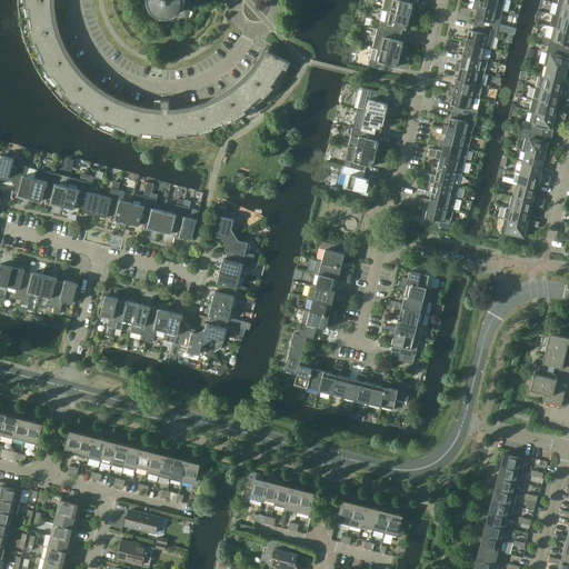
[(103,93),(98,90),(93,87),(89,83),(86,79),(82,76),(78,71),(73,66),(70,60),(66,53),(62,48),(60,41),(57,35),(55,27),(53,20),(52,13),(51,6),(51,0),(27,0),(27,1),(27,5),(28,7),(30,7),(31,11),(31,16),(32,20),(33,23),(33,28),(30,29),(31,31),(32,37),(35,42),(38,41),(47,61),(43,63),(48,71),(51,76),(53,73),(56,77),(59,80),(61,83),(65,87),(67,90),(65,92),(69,97),(73,101),(76,102),(78,100),(80,103),(85,106),(88,108),(91,110),(95,113),(93,116),(98,118),(106,122),(107,120),(111,121),(115,123),(119,125),(123,126),(128,128),(126,132),(140,136),(162,138),(180,138),(199,135),(215,130),(213,126),(231,118),(233,121),(247,112),(245,109),(260,97),(263,99),(275,88),(271,85),(283,69),(286,70),(290,62),(267,51),(263,58),(259,65),(253,71),(248,78),(242,83),(237,88),(230,92),(223,97),(217,100),(210,103),(202,107),(195,109),(191,109),(187,110),(182,111),(178,111),(175,112),(170,112),(169,100),(155,100),(155,111),(150,111),(143,110),(137,108),(129,107),(122,103),(116,101),(110,98),(103,93)]
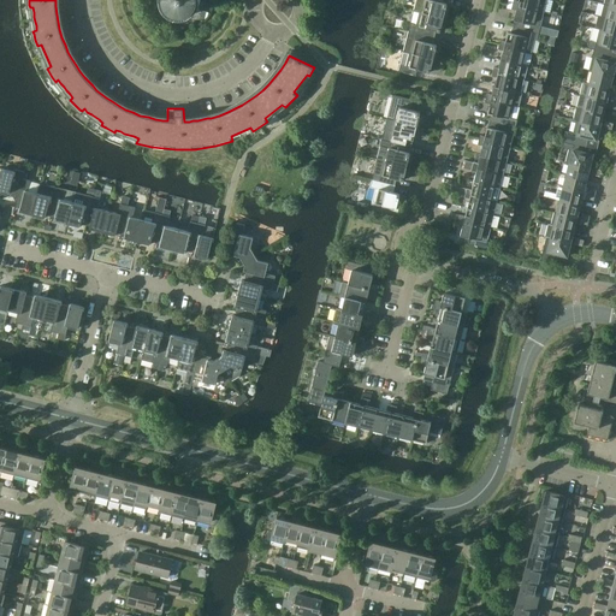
[(160,0),(161,1),(163,5),(163,7),(165,11),(187,17),(190,16),(193,13),(195,12),(196,10),(199,7),(200,4),(200,1),(200,0),(160,0)]
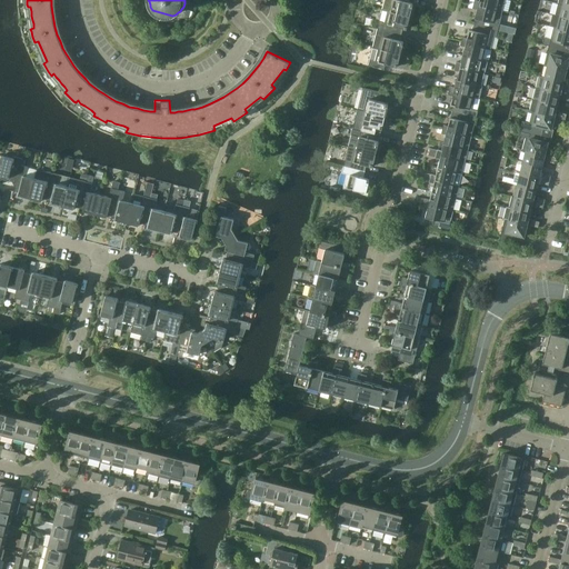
[(408,2),(408,0),(383,0),(382,9),(387,10),(412,17),(413,9),(411,9),(413,3),(408,2)]
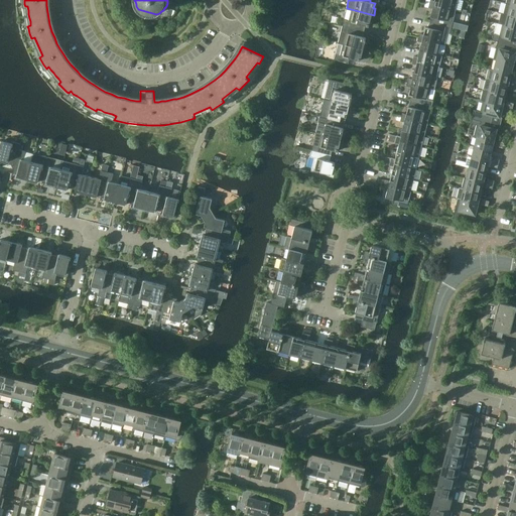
[(458,0),(434,0),(435,1),(431,0),(429,0),(429,3),(456,10),(458,0)]
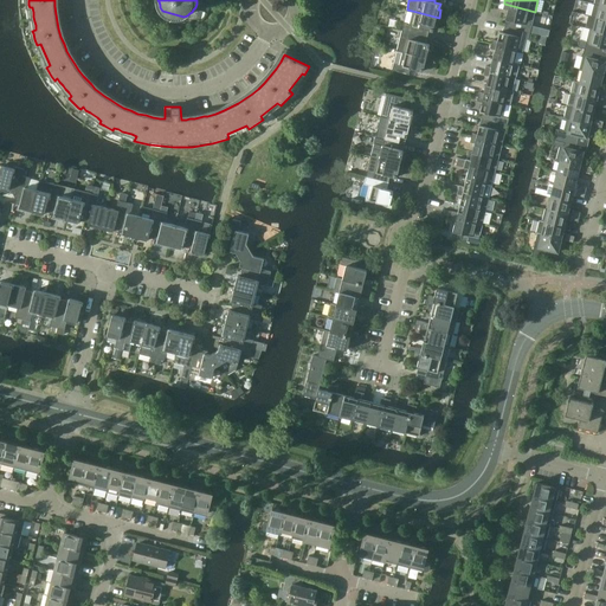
[(530,32),(535,12),(504,4),(503,8),(509,11),(504,26),(530,32)]
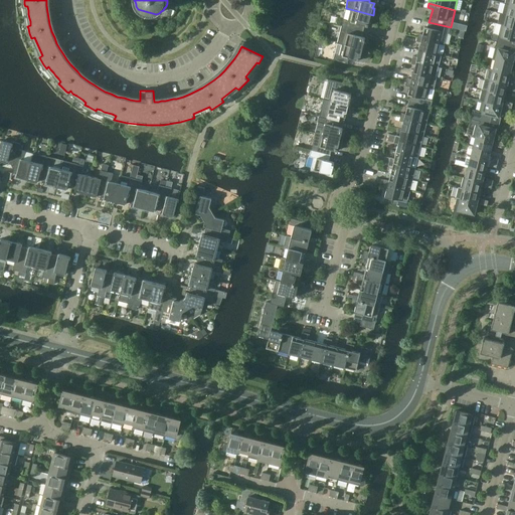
[(514,16),(514,5),(505,3),(502,14),(514,16)]
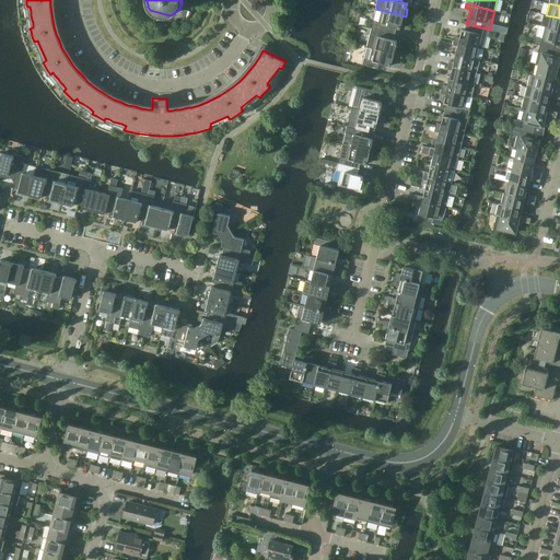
[(404,24),(406,16),(381,10),(378,22),(373,21),(372,27),(393,33),(395,27),(400,28),(401,23),(404,24)]
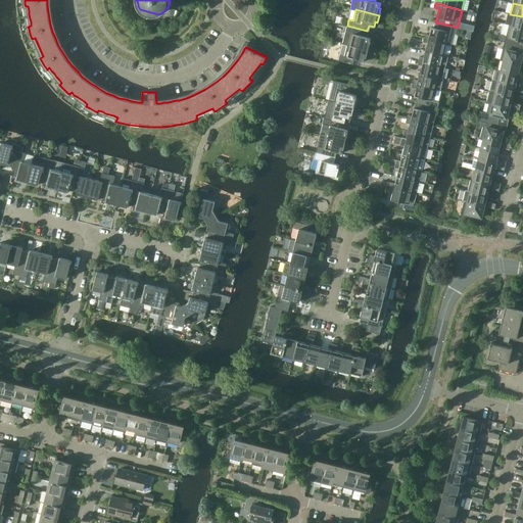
[(522,16),(510,14),(509,13),(506,24),(509,25),(510,25),(510,26),(522,28),(522,16)]
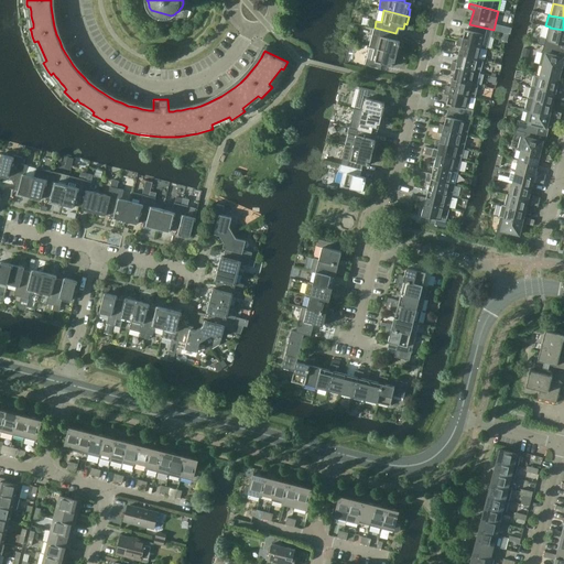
[(491,36),(494,30),(469,24),(468,30),(466,30),(464,38),(458,36),(457,41),(481,46),(484,34),(491,36)]
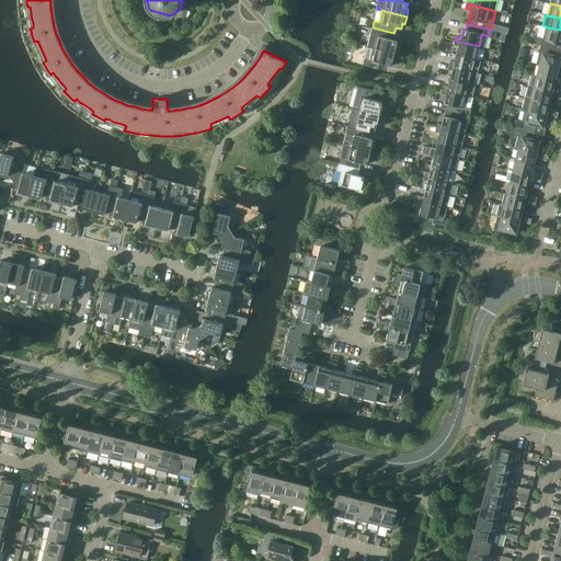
[(560,43),(560,30),(547,27),(547,26),(546,26),(542,38),(536,37),(535,44),(540,45),(556,49),(557,43),(560,43)]
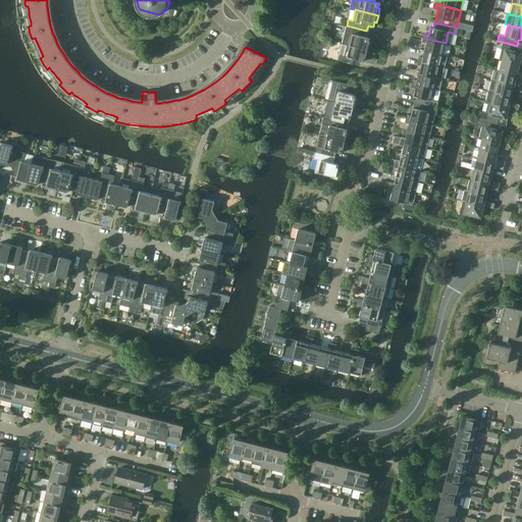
[(370,38),(365,37),(366,31),(347,25),(342,43),(347,44),(369,50),(371,43),(369,43),(370,38)]
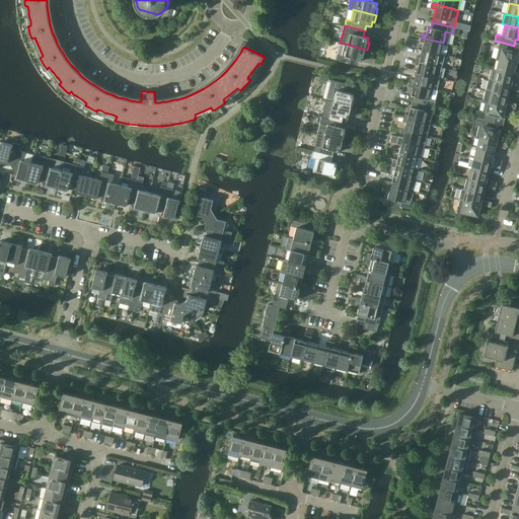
[(440,54),(443,43),(421,38),(420,42),(425,43),(423,50),(440,54)]
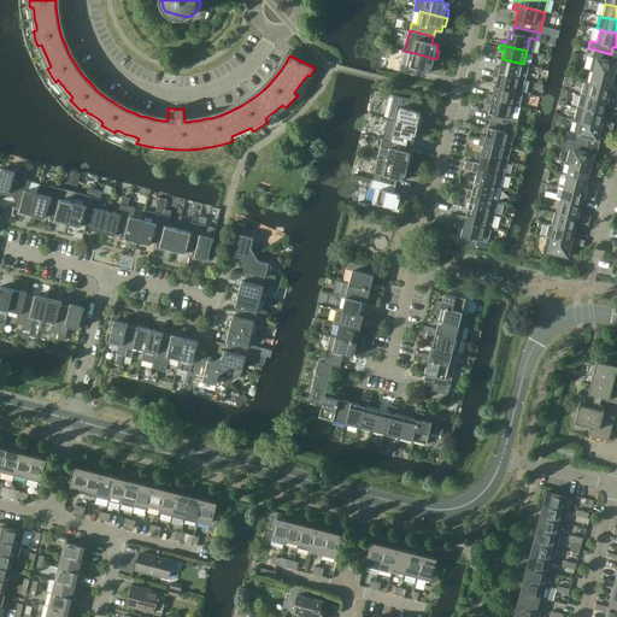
[(609,62),(611,54),(594,50),(589,71),(593,72),(594,71),(613,76),(616,63),(609,62)]
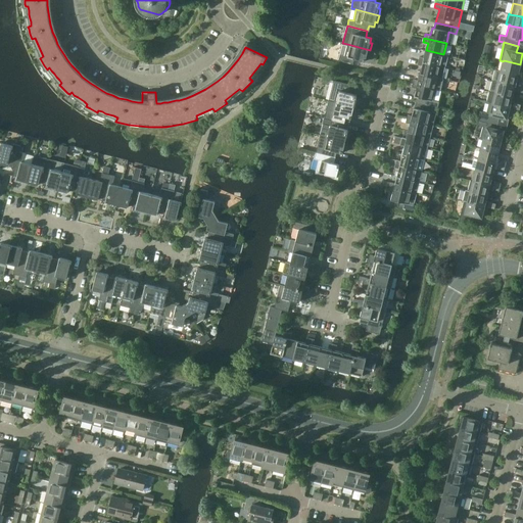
[(368,57),(370,50),(347,44),(344,55),(340,54),(338,60),(353,64),(354,58),(366,61),(367,56),(368,57)]
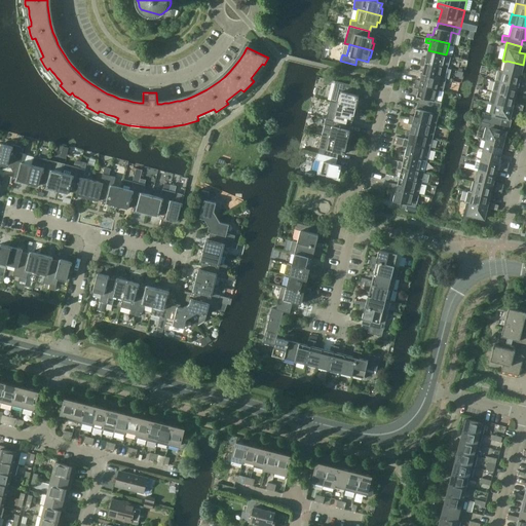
[(489,44),(487,55),(492,57),(495,46),(489,44)]
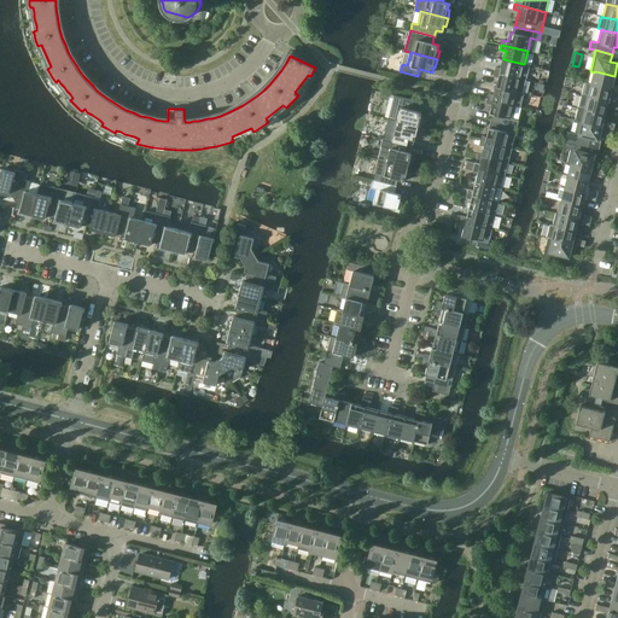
[(530,66),(524,64),(503,59),(501,69),(496,66),(495,71),(520,77),(526,80),(530,66)]
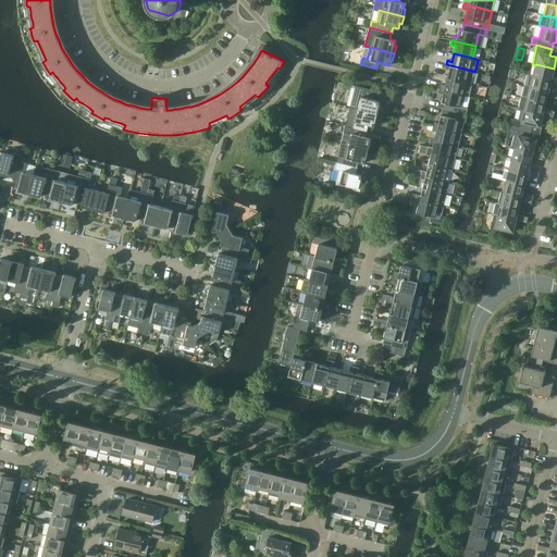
[(466,83),(469,70),(446,64),(445,69),(449,70),(448,77),(466,83)]
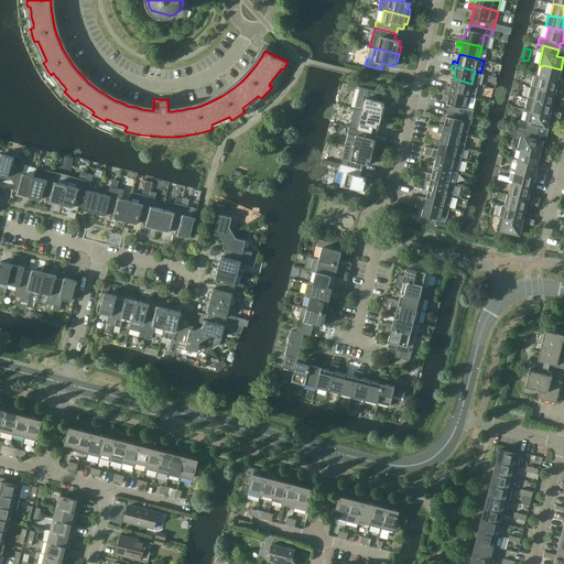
[(557,82),(561,69),(543,65),(542,66),(540,77),(557,82)]
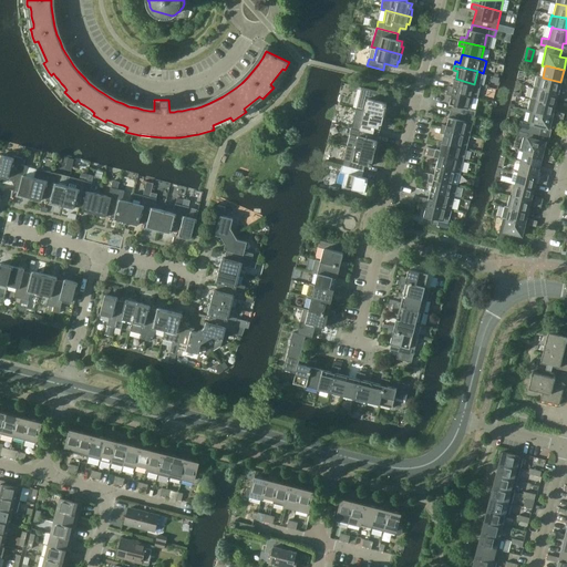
[(560,82),(543,78),(536,75),(534,88),(558,93),(560,82)]
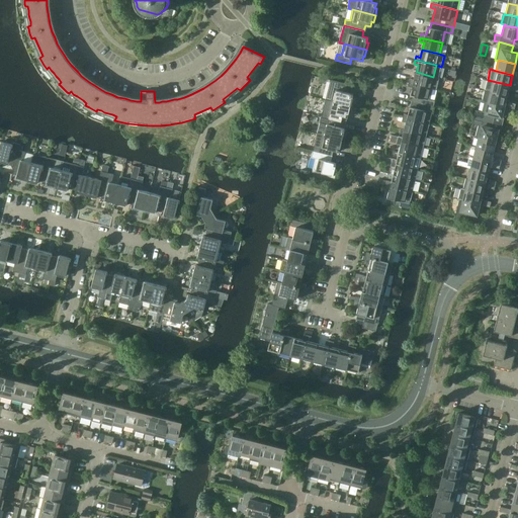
[(433,77),(417,72),(415,80),(410,78),(409,82),(431,88),(433,77)]
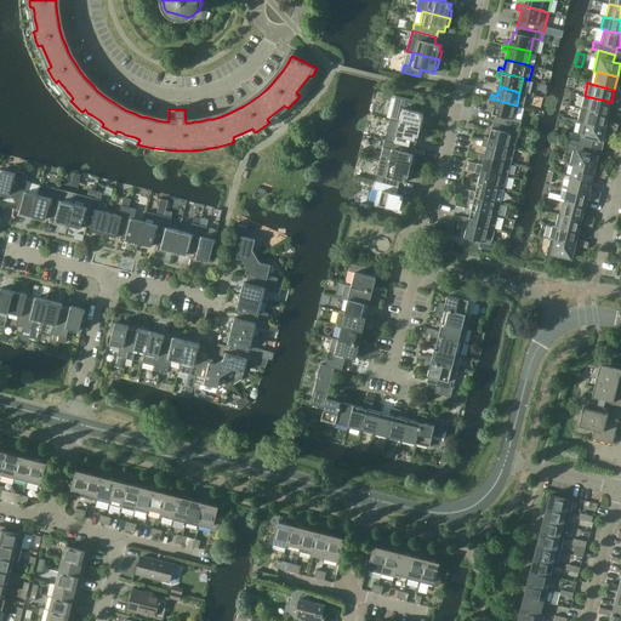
[(423,113),(417,110),(420,101),(396,95),(391,119),(396,120),(422,126),(425,119),(422,118),(423,113)]
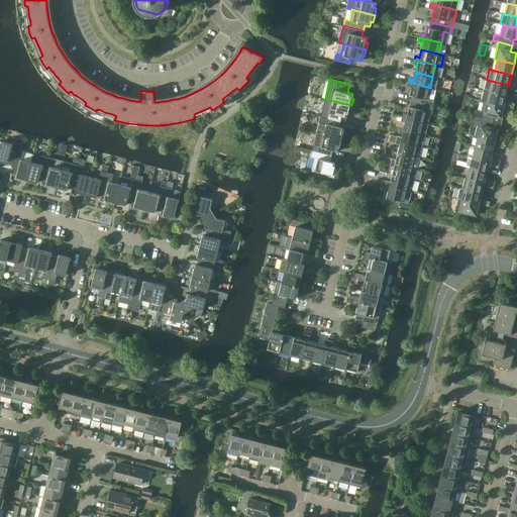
[(506,96),(509,85),(487,80),(484,90),(506,96)]
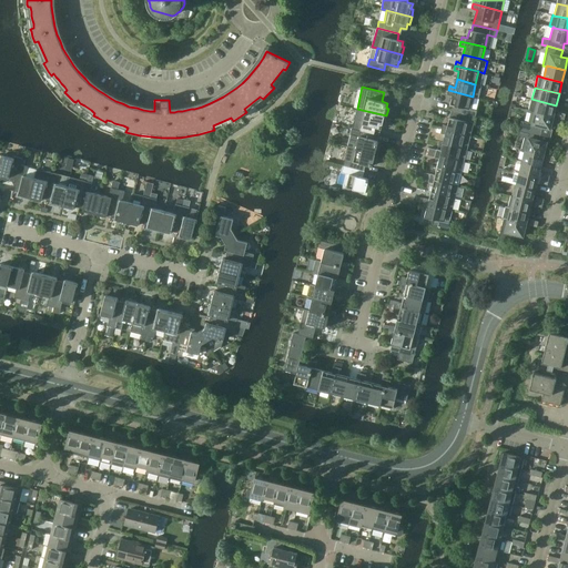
[(469,109),(473,97),(448,90),(447,94),(453,95),(450,104),(453,105),(452,111),(475,118),(477,110),(469,109)]
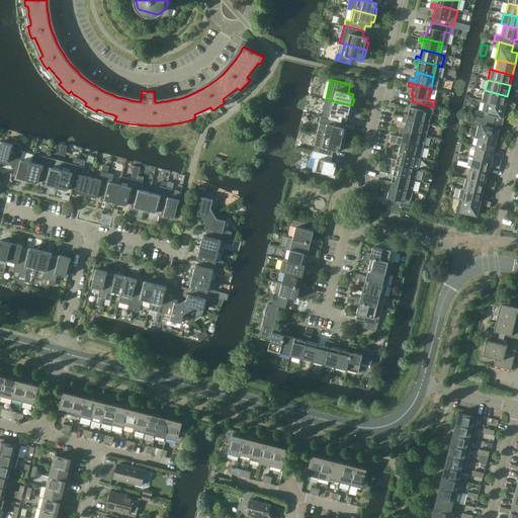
[(504,106),(507,96),(485,90),(482,100),(485,101),(488,102),(504,106)]
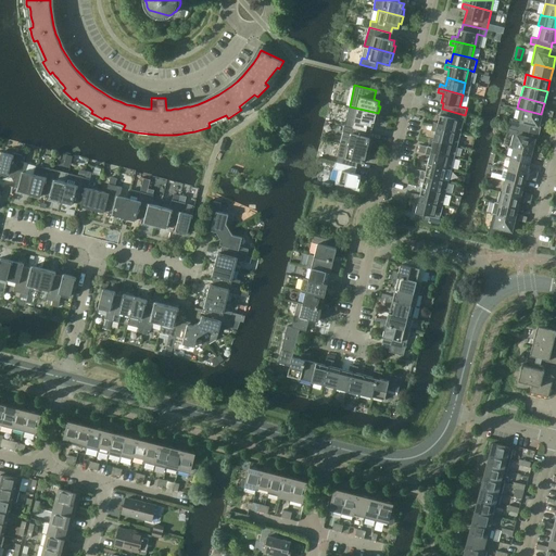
[(377,121),(378,113),(354,108),(351,119),(346,118),(344,125),(366,130),(367,124),(374,125),(375,121),(377,121)]
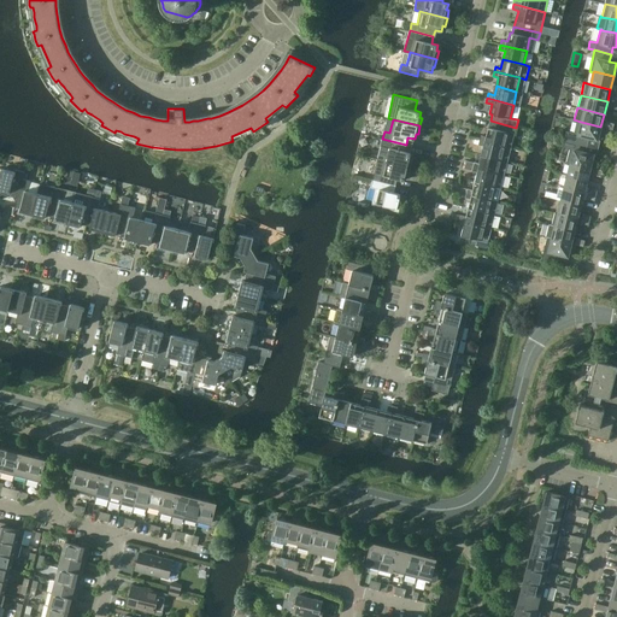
[(516,128),(491,121),(487,136),(481,135),(480,140),(511,148),(516,128)]
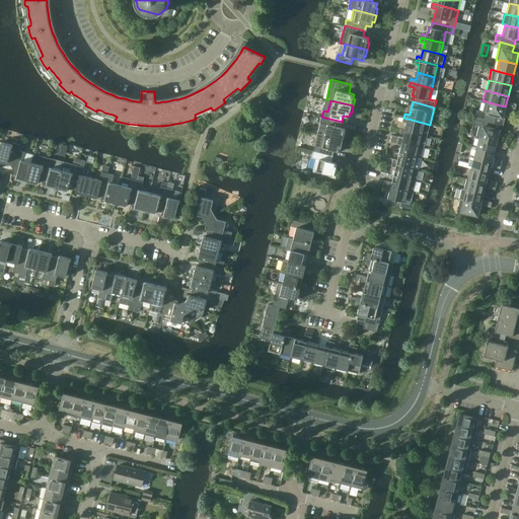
[(503,118),(505,106),(489,102),(486,101),(483,113),(476,110),(474,118),(495,122),(496,116),(503,118)]
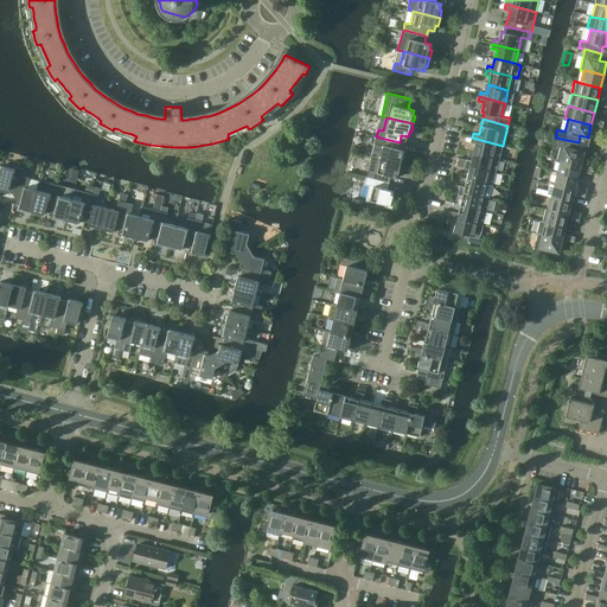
[(403,155),(404,151),(398,148),(400,142),(376,136),(371,157),(403,165),(406,157),(403,155)]
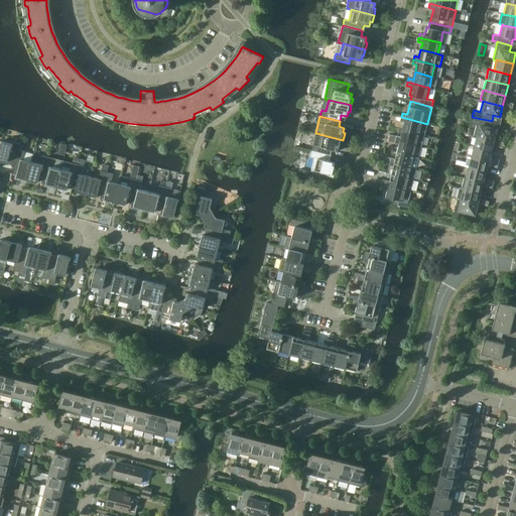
[(427,124),(401,117),(400,121),(405,122),(403,129),(424,135),(427,124)]
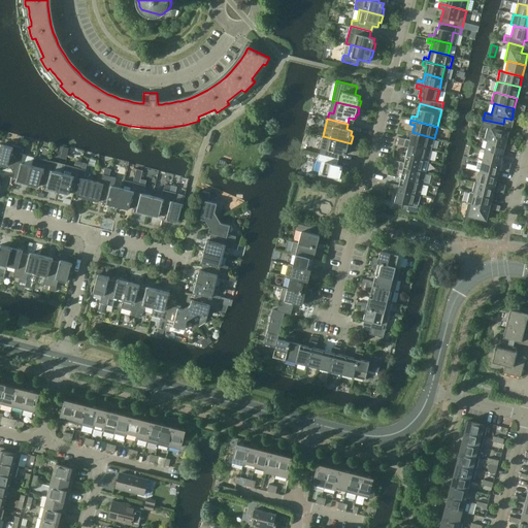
[(501,130),(503,124),(483,120),(482,126),(488,128),(485,139),(488,140),(488,139),(505,143),(508,132),(501,130)]
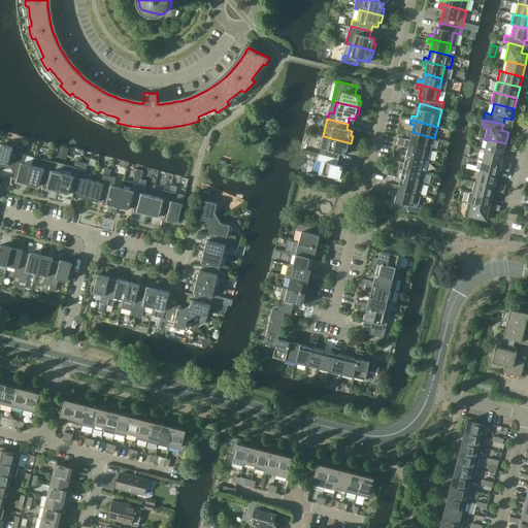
[(434,138),(413,132),(410,139),(405,138),(404,142),(432,150),(434,138)]
